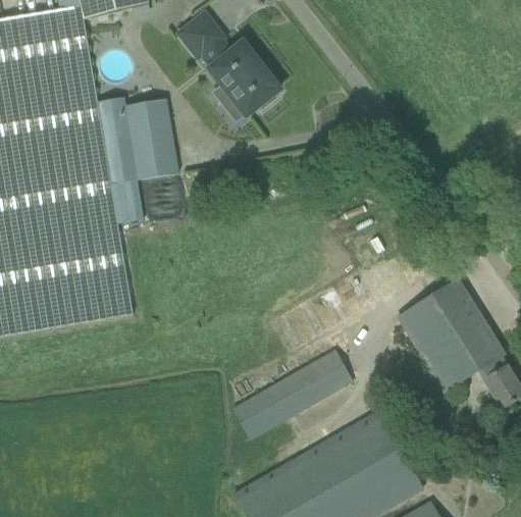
[(82,0),(83,2),(86,17),(129,6),(149,1),(149,0),(82,0)]
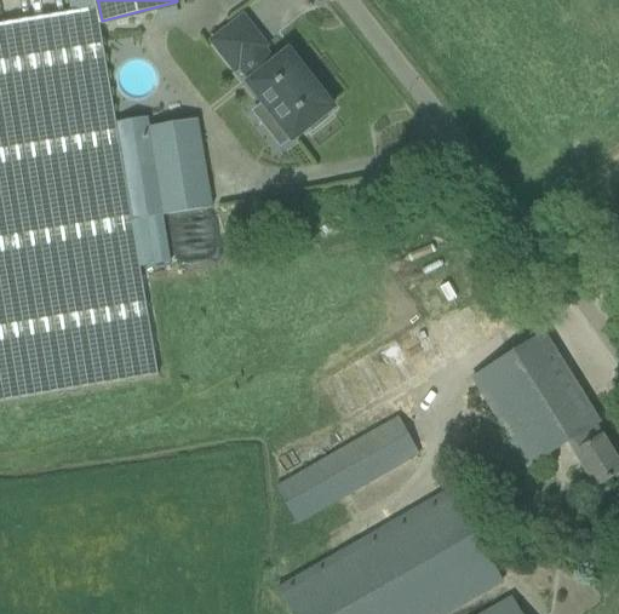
[(171,258),(164,212),(212,204),(198,118),(150,126),(148,115),(115,120),(99,22),(97,23),(93,5),(72,9),(0,21),(0,396),(156,371),(139,264),(171,258)]
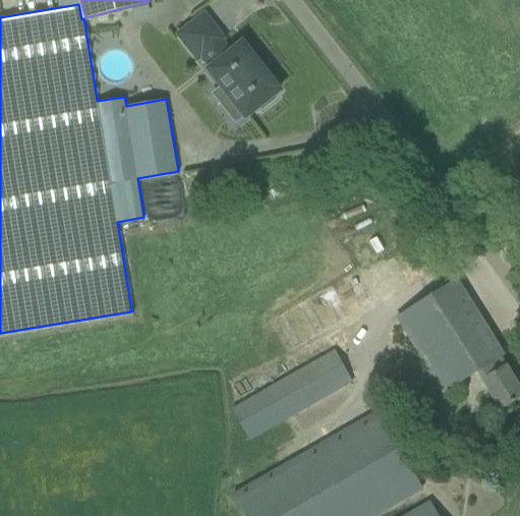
[(205,11),(179,32),(198,55),(207,48),(217,61),(210,66),(222,82),(245,112),(246,114),(261,103),(263,106),(277,95),(275,92),(280,88),(243,40),(231,50),(221,37),(224,35),(205,11)]
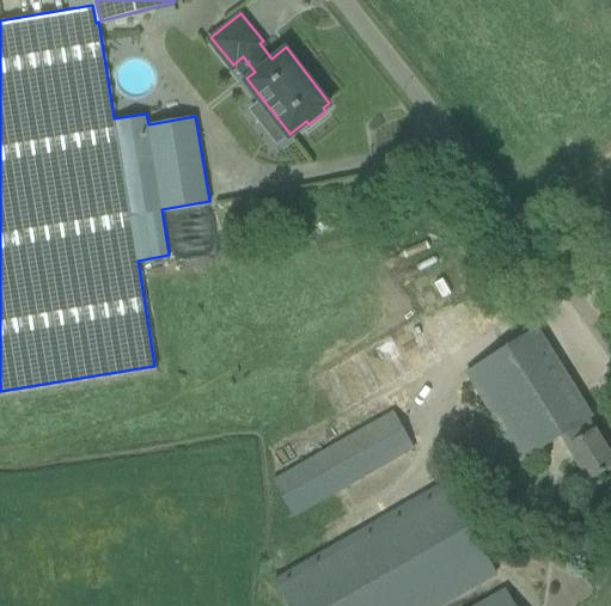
[(538,325),(518,337),(468,369),(521,457),(561,432),(567,442),(590,478),(600,471),(610,464),(610,448),(596,424),(594,426),(588,415),(593,412),(538,325)]
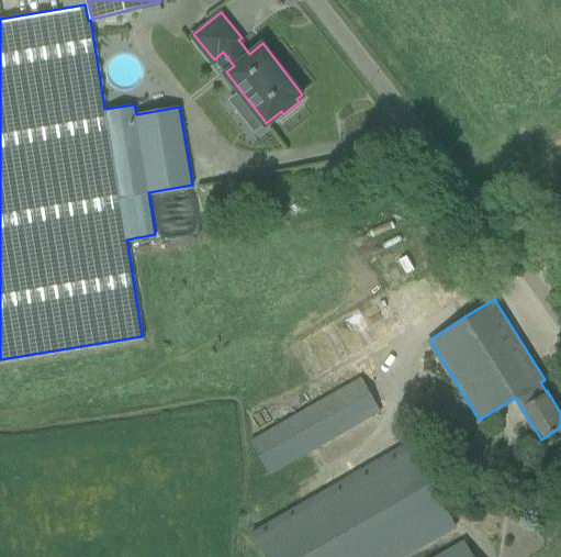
[(380,408),(361,375),(251,437),(270,470),(380,408)]
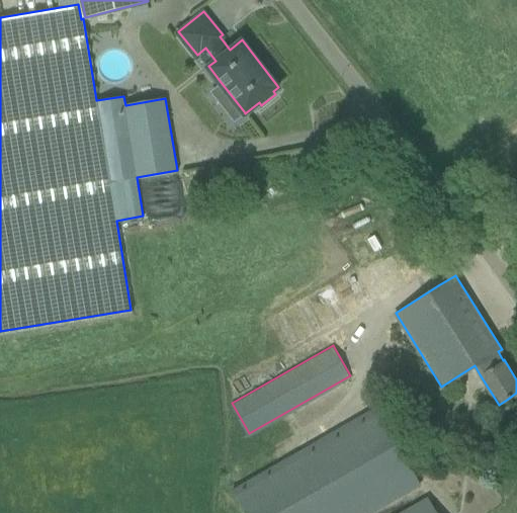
[(365,512),(420,483),(375,406),(233,489),(246,512),(365,512)]
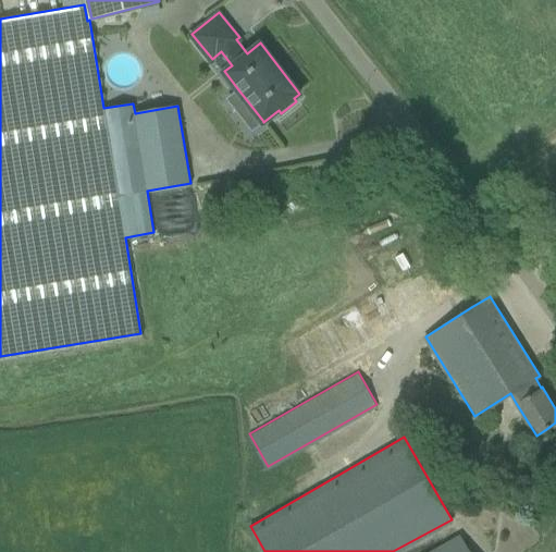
[(470,551),(460,534),(428,551),(470,551)]
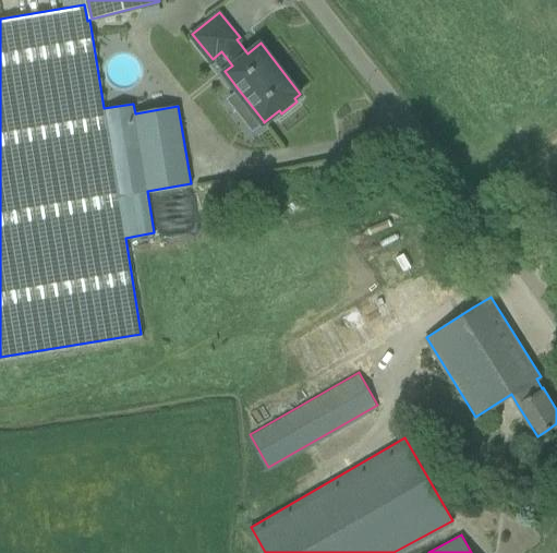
All buildings are outlined.
